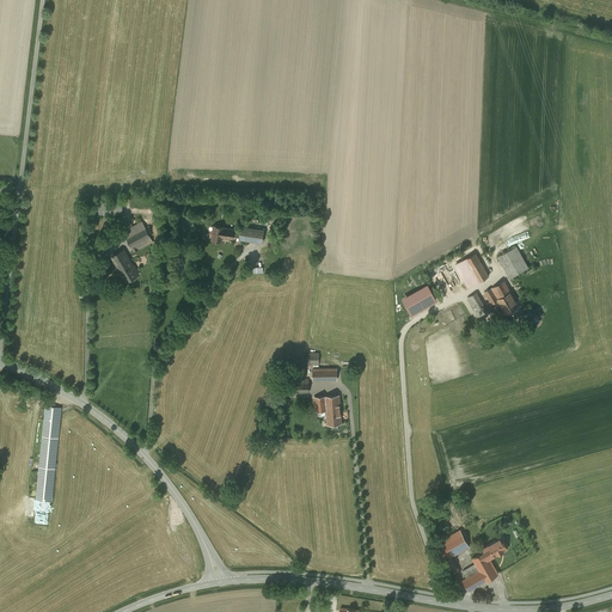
[(122,197),(98,200),(99,212),(123,209),(122,197)]
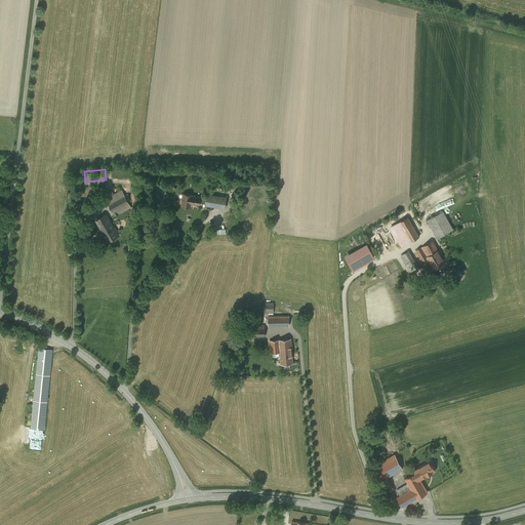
[(122,187),(107,195),(117,212),(132,204),(122,187)]
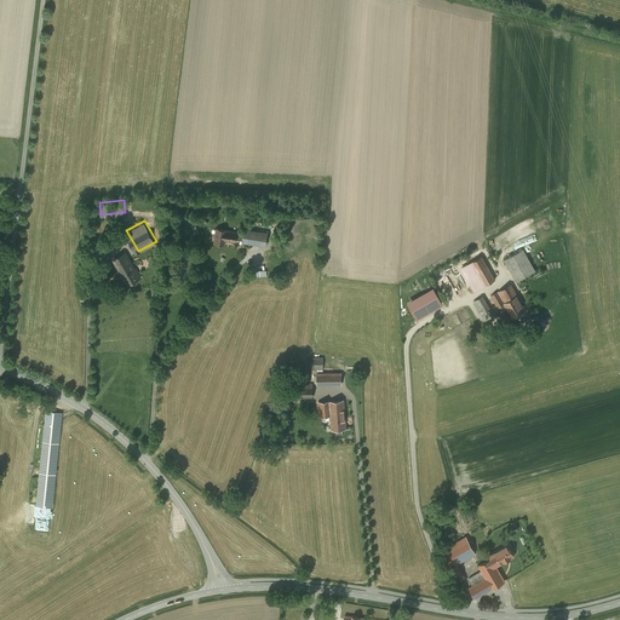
[(237,229),(217,225),(213,240),(224,242),(225,236),(268,244),(270,228),(246,224),(246,225),(239,225),(237,229)]
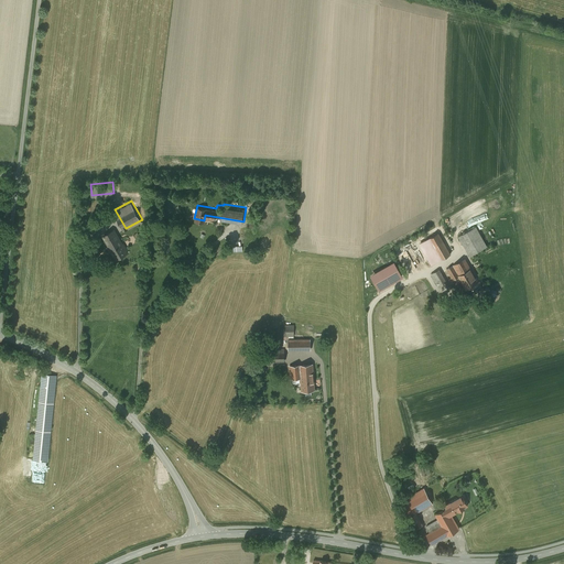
[(477,224),(459,232),(469,253),(487,245),(477,224)]
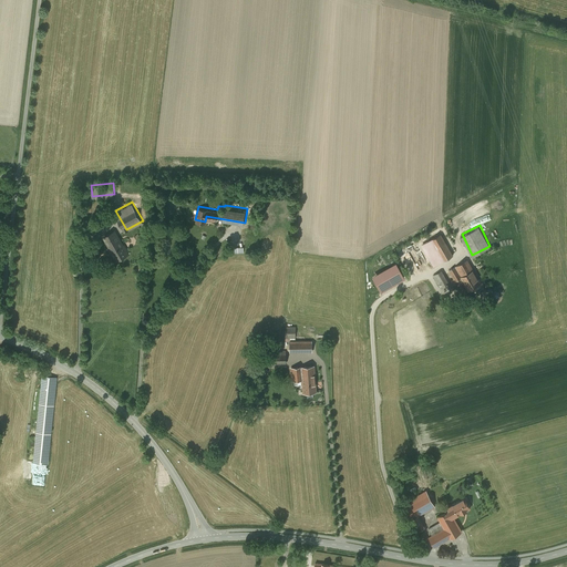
[(132,249),(116,226),(104,234),(119,257),(132,249)]
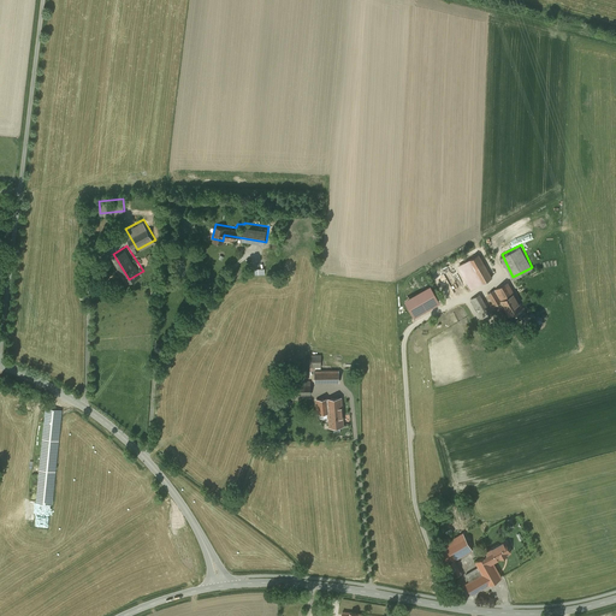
[(272,252),(271,261),(283,264),(284,254),(272,252)]
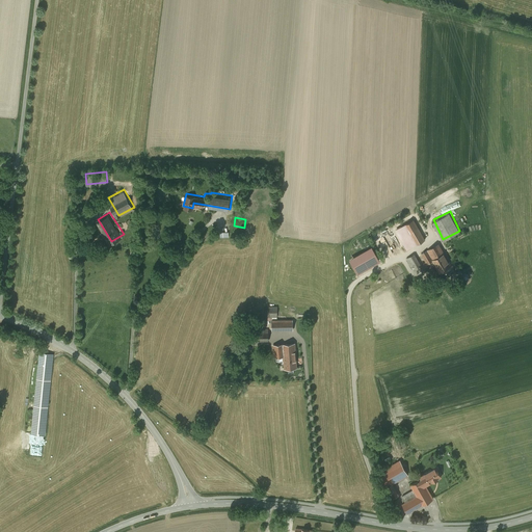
[(415,217),(406,222),(418,242),(426,237),(415,217)]
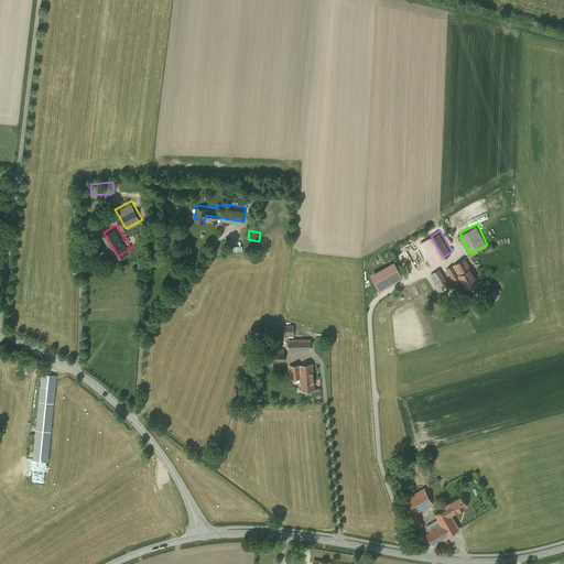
[(466,256),(447,266),(454,278),(461,274),(467,286),(479,280),(466,256)]
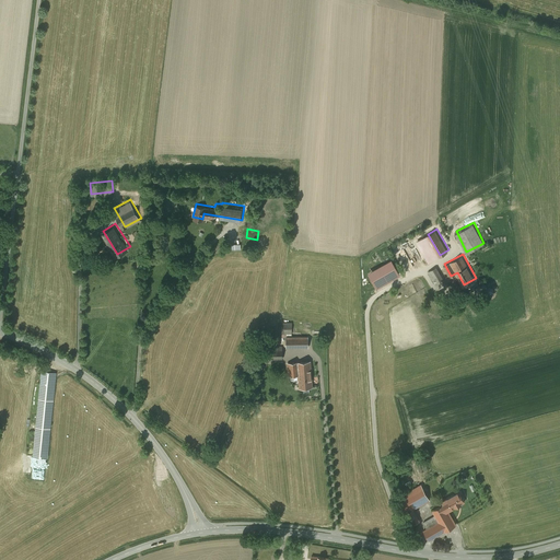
[(400,276),(392,260),(368,273),(376,289),(400,276)]
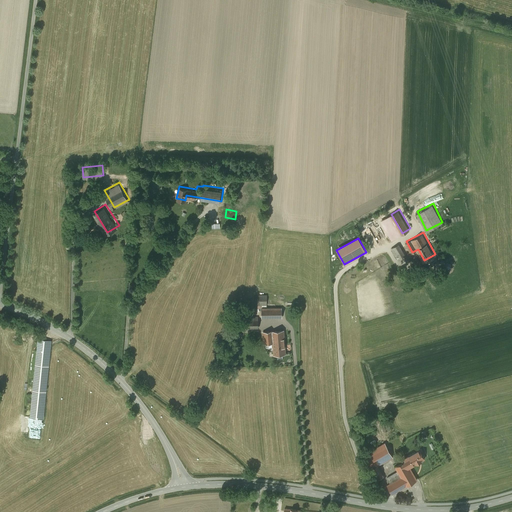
[(407,252),(400,242),(392,247),(399,257),(407,252)]
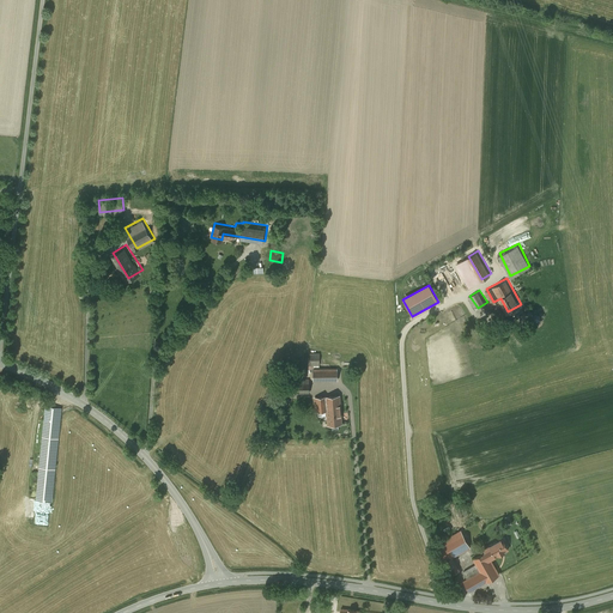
[(321,353),(307,352),(307,364),(320,364),(321,353)]
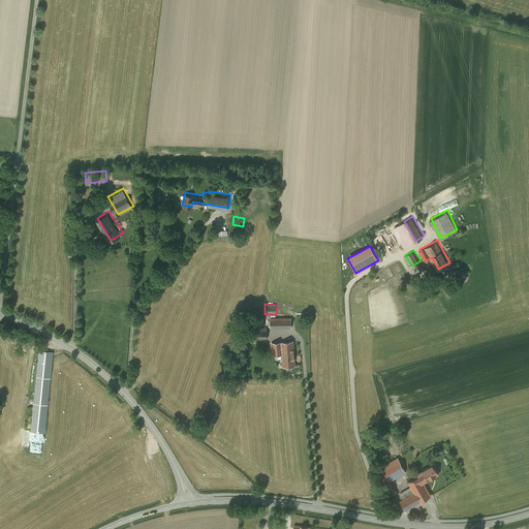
[(291,318),(271,318),(271,329),(291,329),(291,318)]
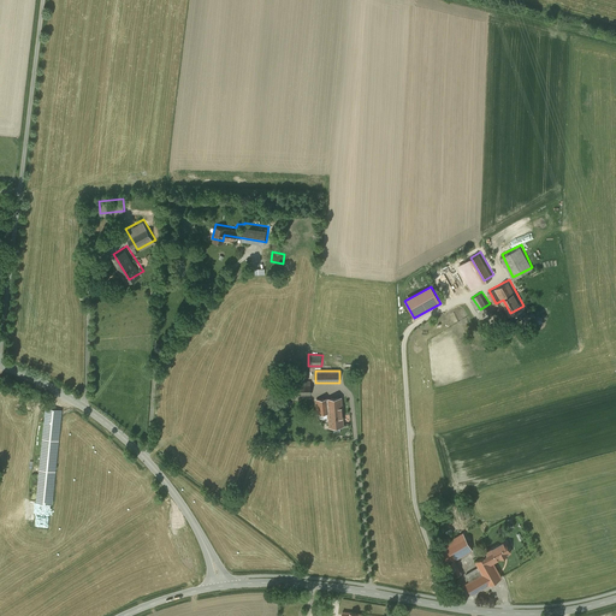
[(344,396),(315,397),(317,413),(330,412),(330,426),(345,425),(344,396)]
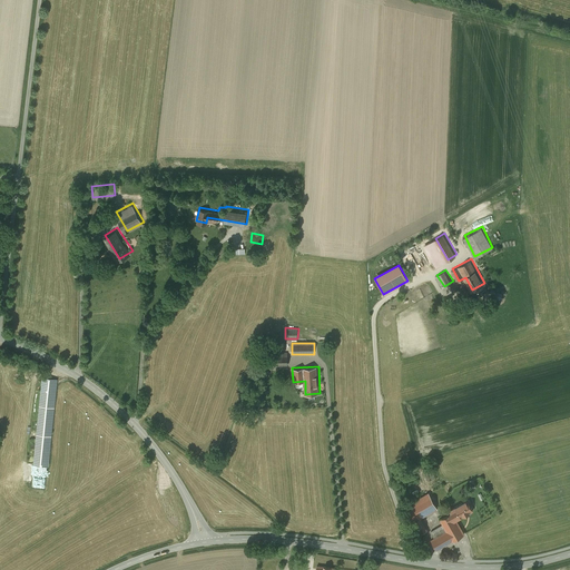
[(59,376),(43,375),(39,422),(32,422),(31,435),(37,435),(35,460),(50,461),(59,376)]
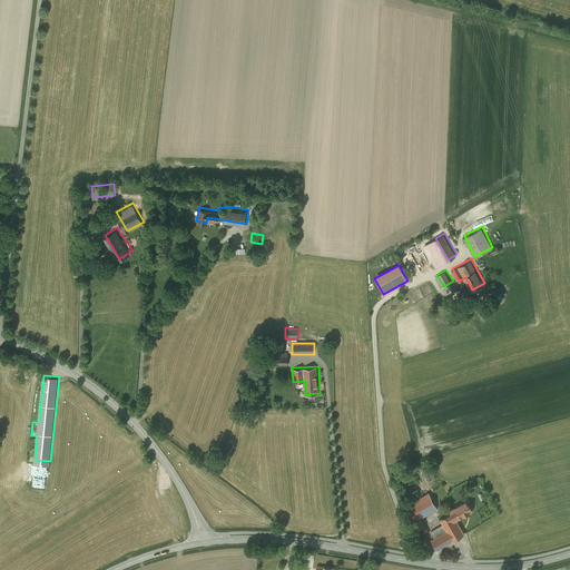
[(443,483),(434,489),(443,504),(452,500),(443,483)]
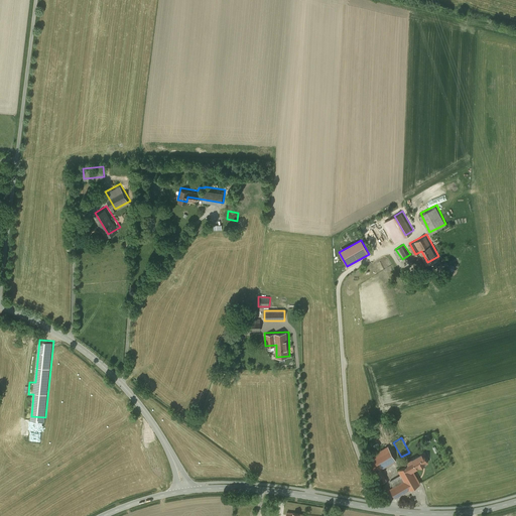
[(379,471),(395,462),(387,446),(371,455),(379,471)]
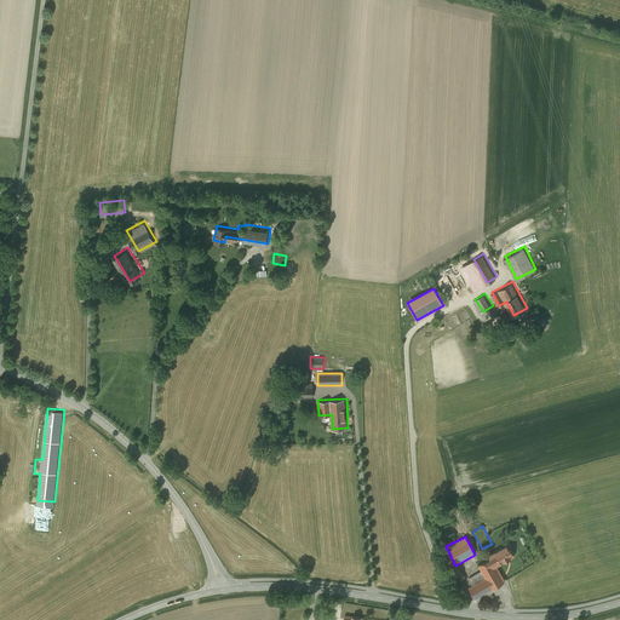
[(516,557),(509,543),(488,554),(491,558),(480,564),(482,570),(471,577),(476,586),(471,589),(476,597),(506,580),(499,566),(516,557)]
